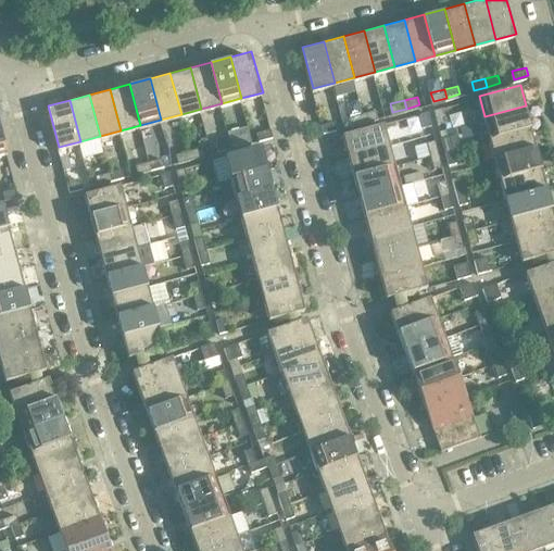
[(447,119),(443,105),(435,108),(439,121),(447,119)]
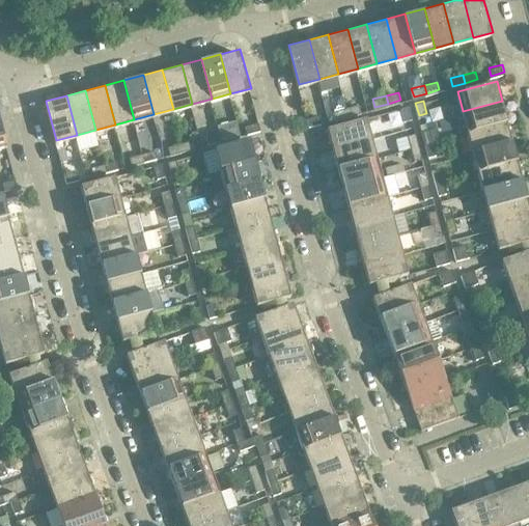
[(507,119),(502,101),(463,111),(468,131),(507,119)]
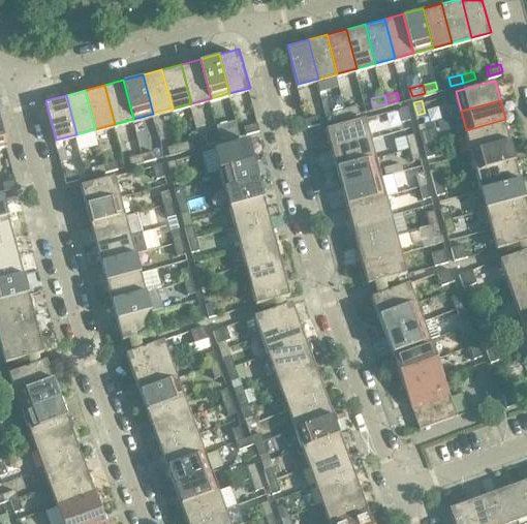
[(361,110),(359,102),(345,105),(348,113),(361,110)]
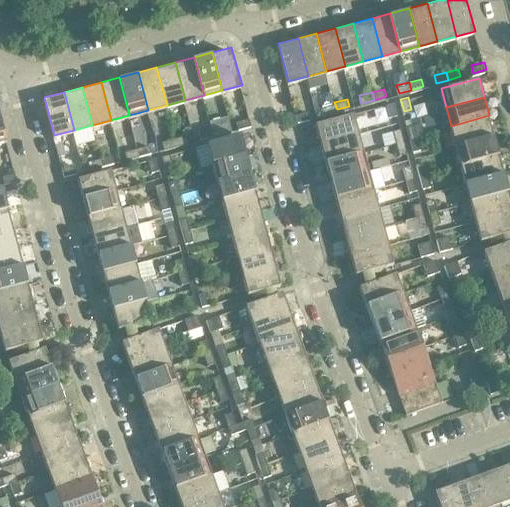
[(398,113),(395,100),(387,102),(390,115),(398,113)]
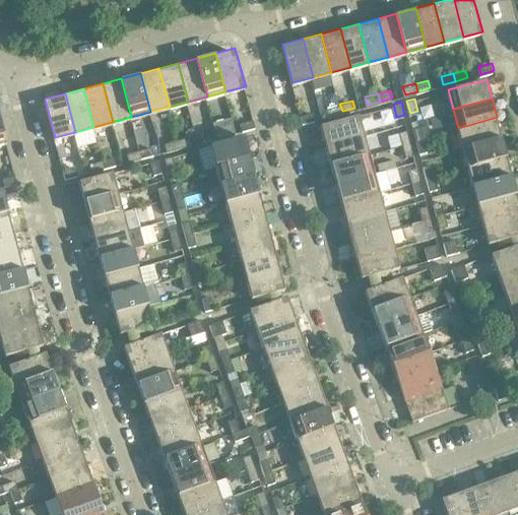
[(342,111),(339,104),(327,107),(329,115),(342,111)]
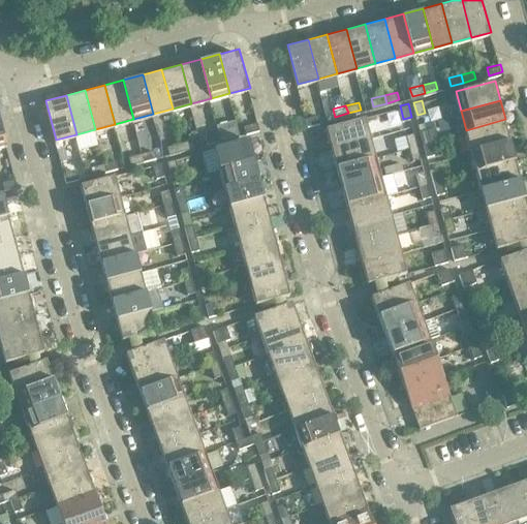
[(321,120),(319,113),(307,116),(309,124),(321,120)]
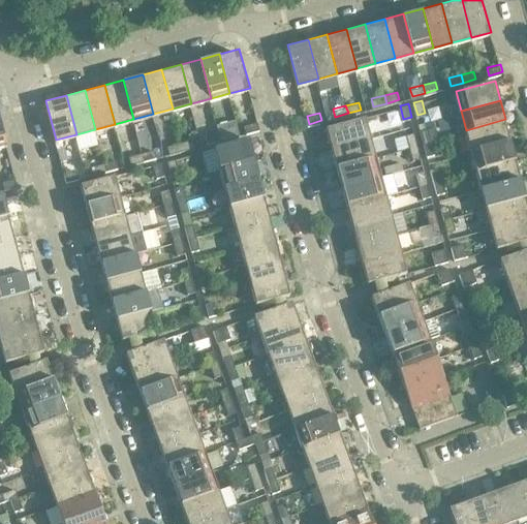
[(371,134),(366,115),(327,125),(333,146),(371,134)]
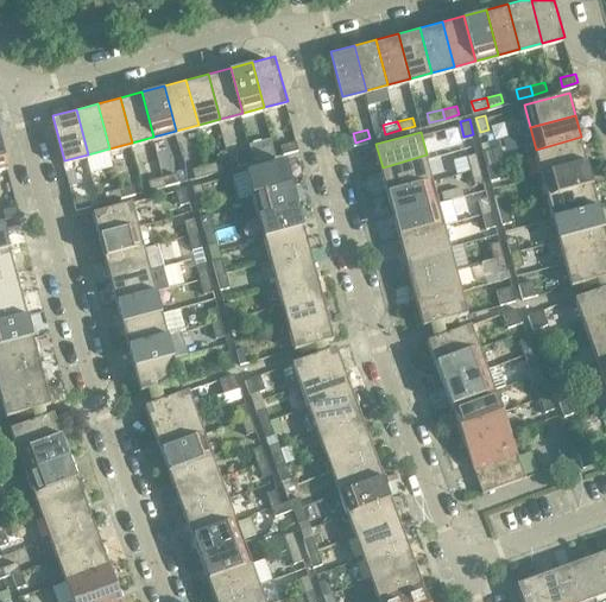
[(587,159),(581,137),(536,150),(542,171),(587,159)]
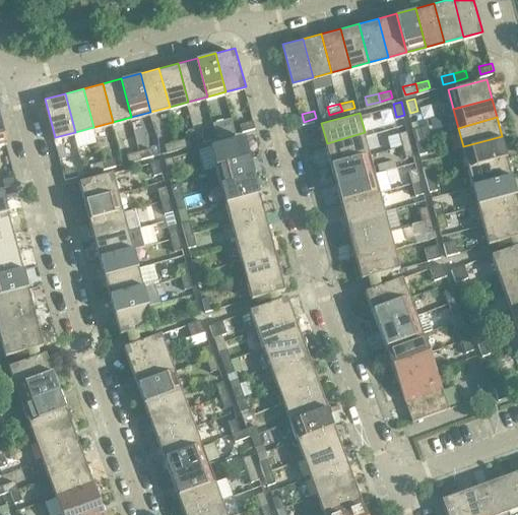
[(256,125),(254,118),(242,121),(244,129),(256,125)]
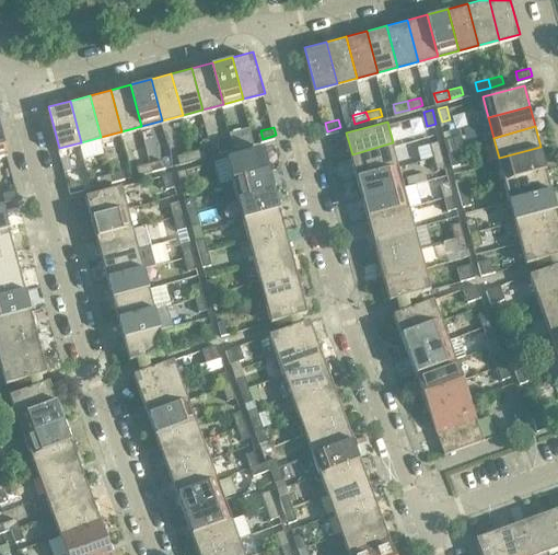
[(457,147),(454,134),(445,136),(450,150),(457,147)]
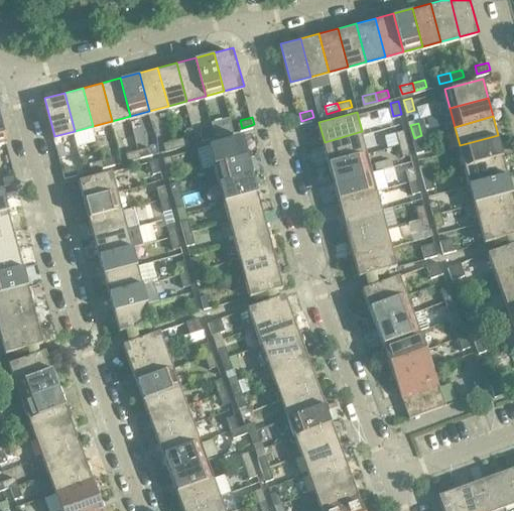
[(228,131),(226,124),(214,127),(216,135),(228,131)]
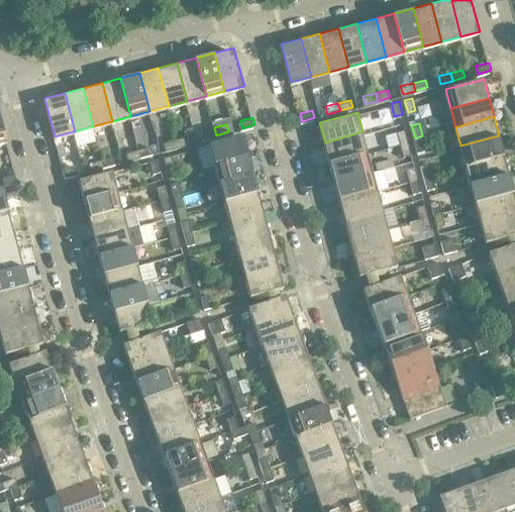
[(216,135),(214,127),(202,130),(204,138),(216,135)]
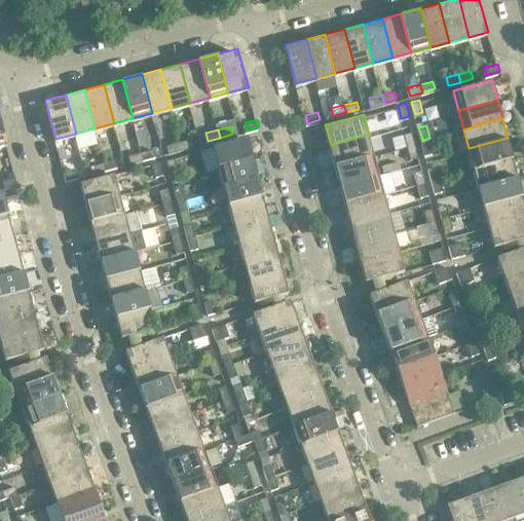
[(416,142),(412,129),(405,132),(408,144),(416,142)]
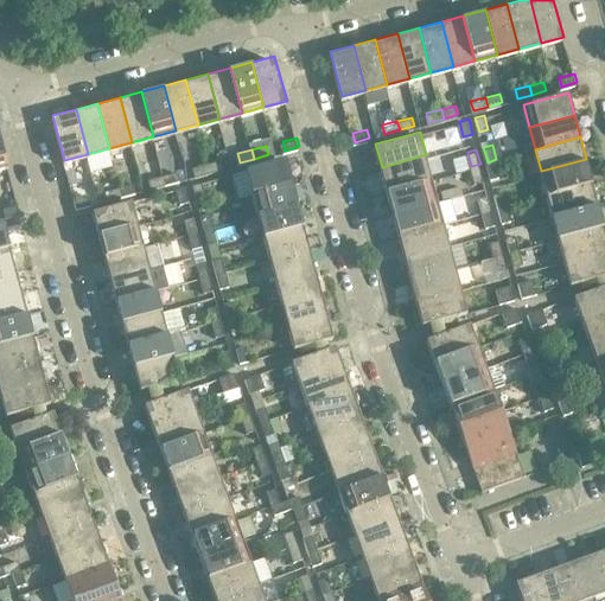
[(432,177),(426,154),(382,167),(388,189),(432,177)]
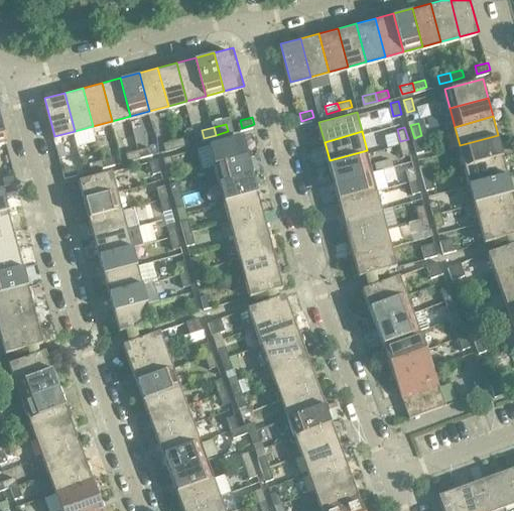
[(190,141),(188,134),(176,137),(178,145),(190,141)]
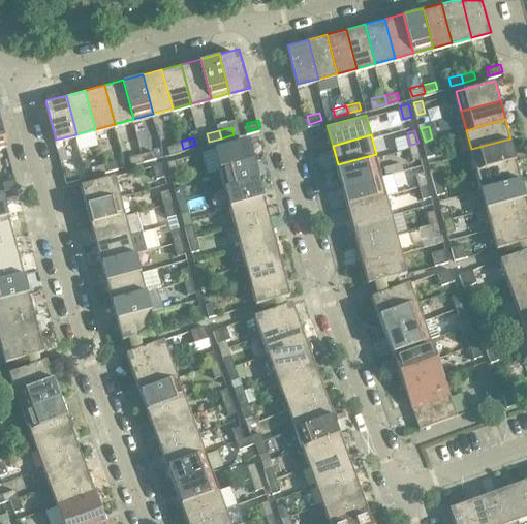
[(254,157),(249,137),(215,146),(220,166),(254,157)]
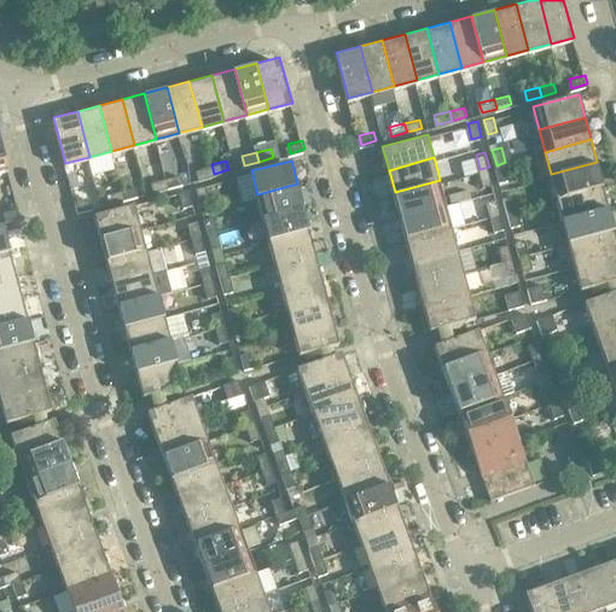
[(510,178),(505,162),(497,165),(500,180),(510,178)]
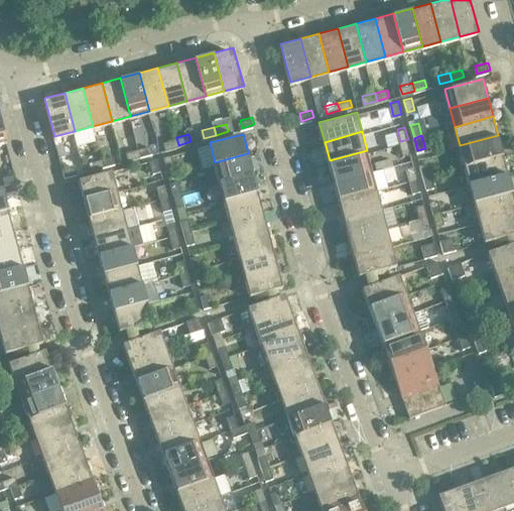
[(503,154),(498,135),(460,145),(465,164),(503,154)]
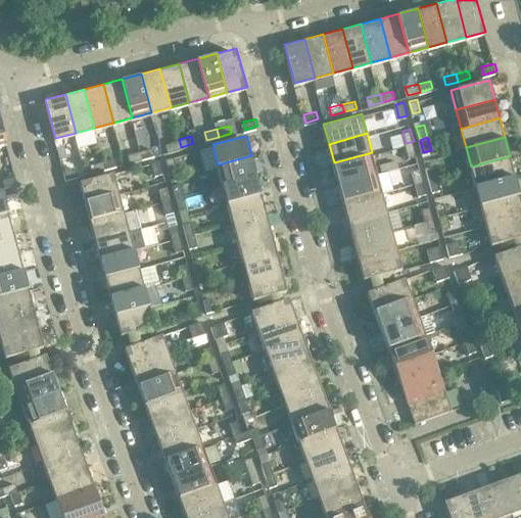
[(181,147),(179,139),(166,142),(169,150),(181,147)]
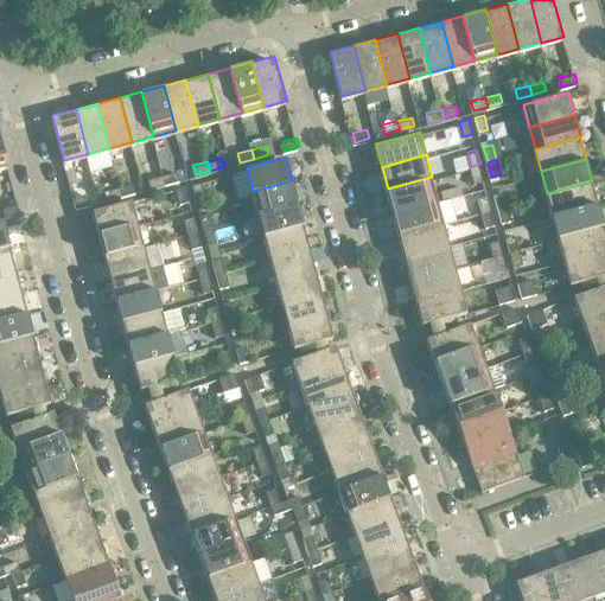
[(484,178),(481,164),(471,166),(475,181),(484,178)]
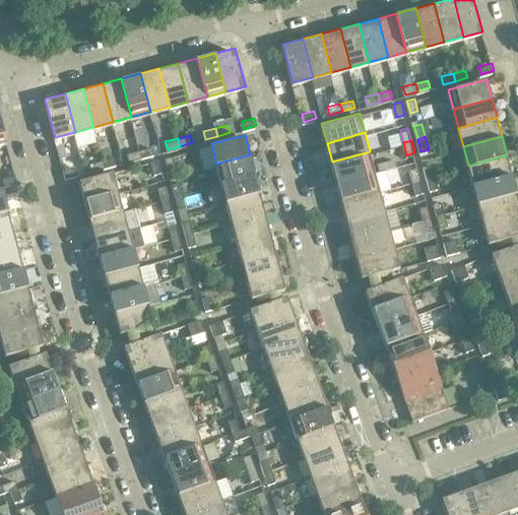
[(154,152),(152,144),(140,148),(142,156),(154,152)]
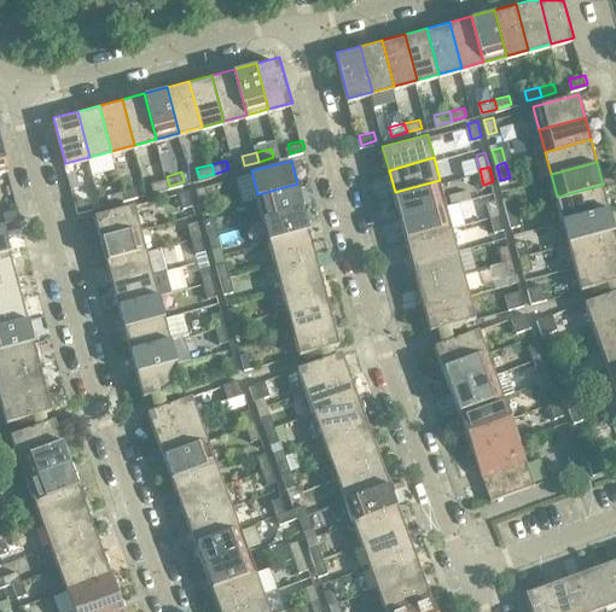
[(169,186),(167,176),(151,180),(154,190),(169,186)]
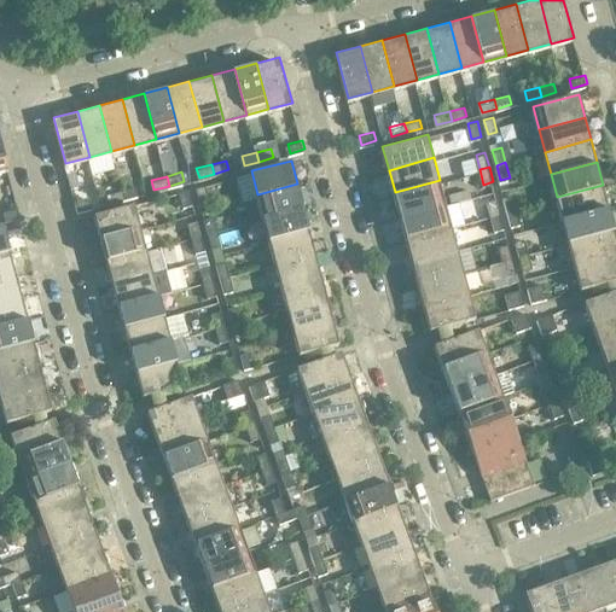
[(446,203),(440,180),(395,192),(401,215),(446,203)]
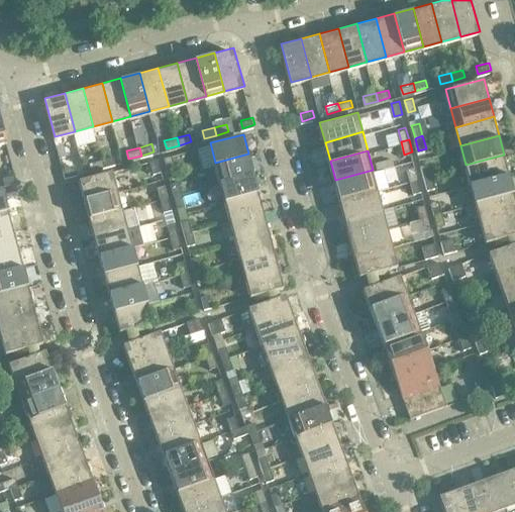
[(176,166),(173,152),(165,156),(168,168),(176,166)]
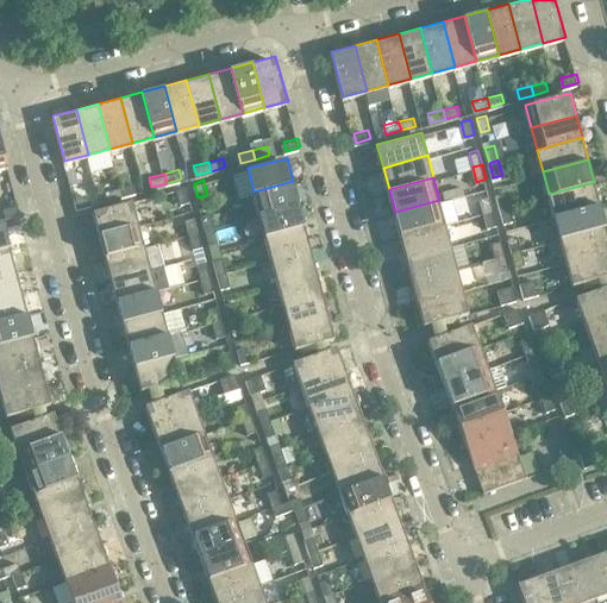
[(137,190),(135,181),(120,186),(123,194),(137,190)]
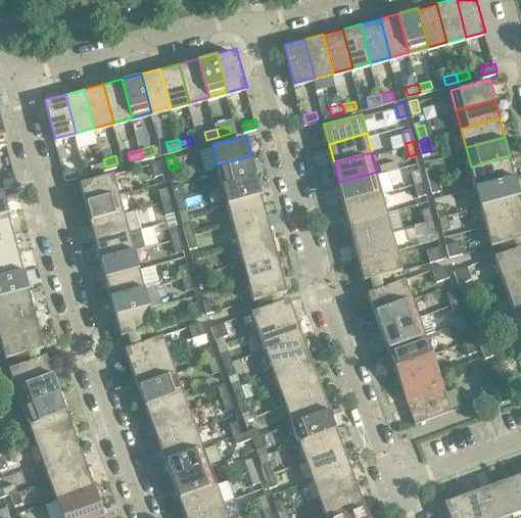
[(256,174),(251,155),(218,165),(223,183),(256,174)]
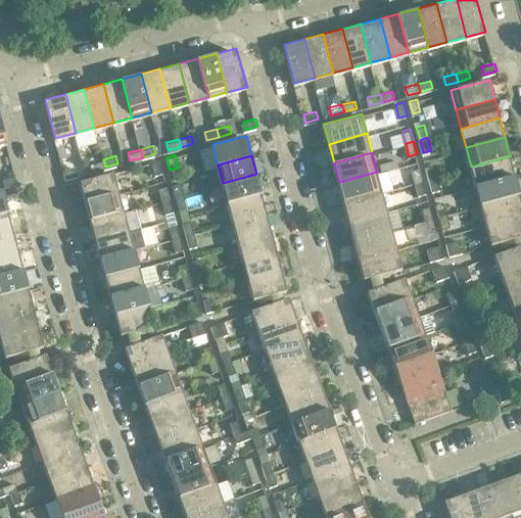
[(515,175),(510,156),(471,167),(476,185),(515,175)]
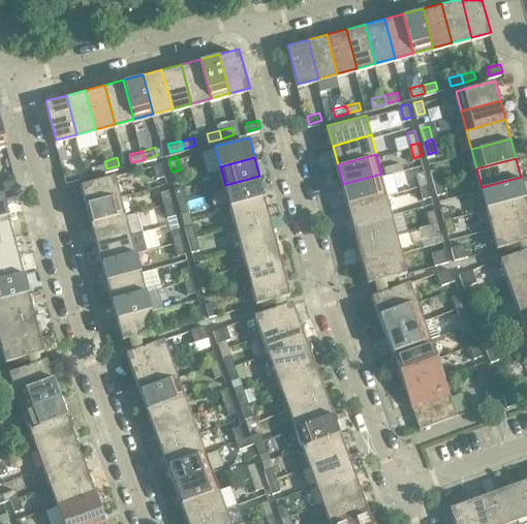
[(165,174),(162,160),(154,162),(158,176),(165,174)]
